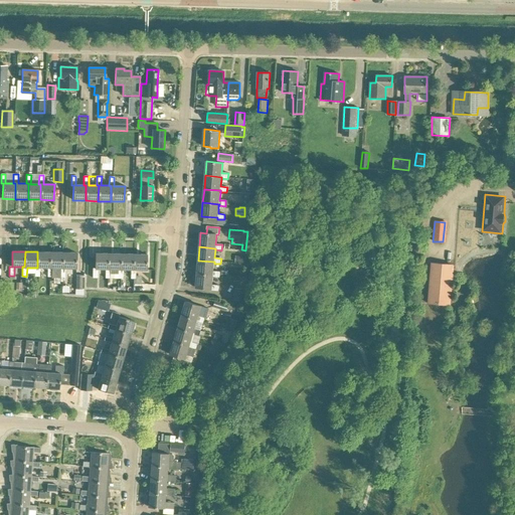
[(37,268),(35,268),(34,277),(39,277),(39,268),(47,268),(49,268),(50,252),(37,251),(37,268)]
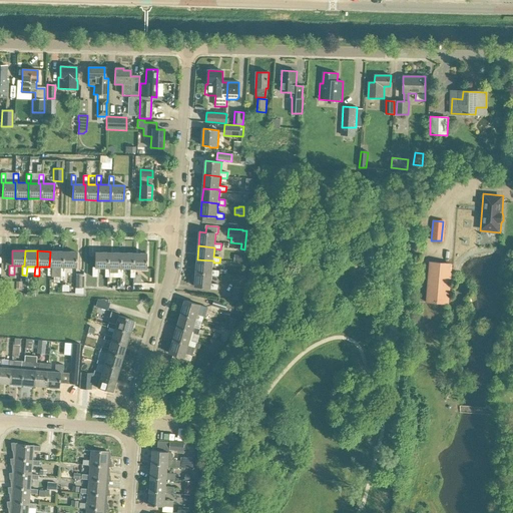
[(49,267),(47,267),(47,276),(52,276),(52,267),(60,267),(62,267),(62,251),(50,251),(49,267)]
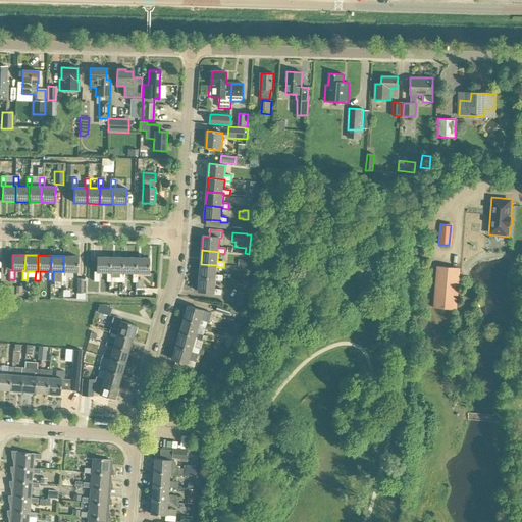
[(63,271),(61,271),(61,280),(65,280),(65,271),(76,272),(77,256),(63,256),(63,271)]
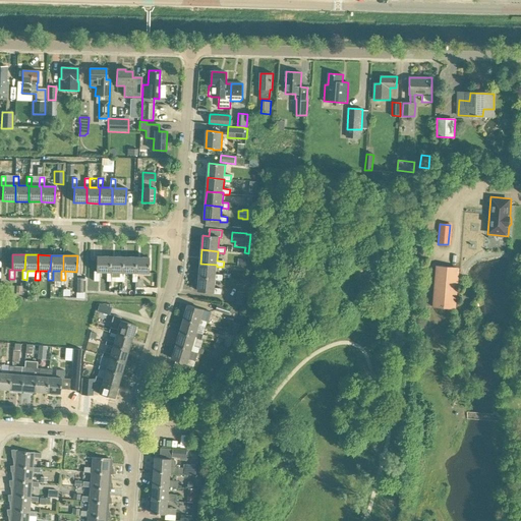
[(90,259),(89,281),(98,281),(99,272),(107,272),(109,272),(109,256),(97,256),(96,261),(90,259)]
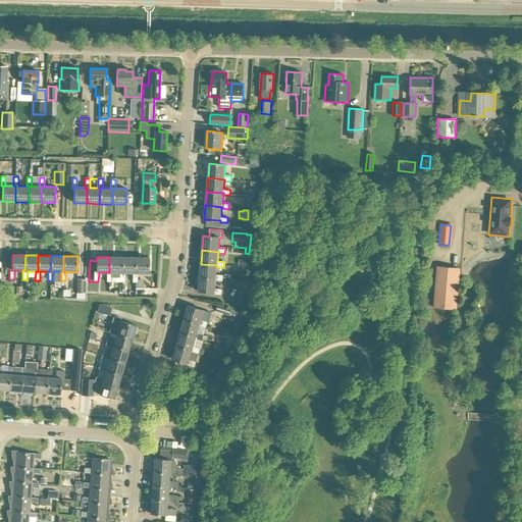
[(109,272),(107,272),(106,281),(111,282),(111,273),(119,273),(121,273),(122,257),(109,257),(109,272)]
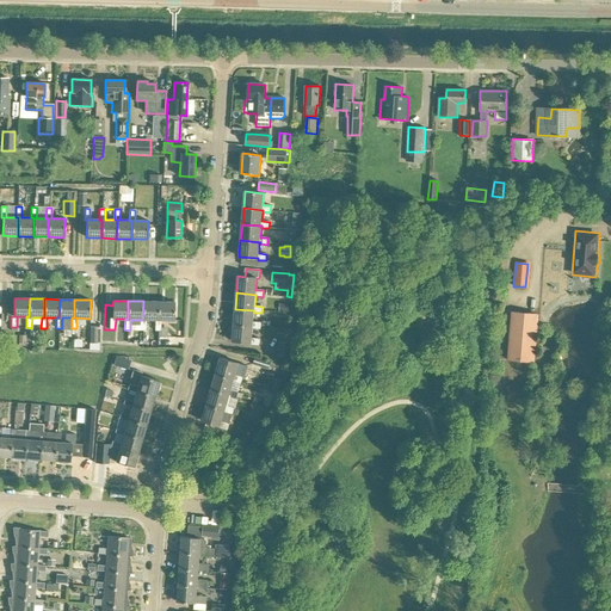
[(142,320),(140,320),(140,331),(146,331),(146,320),(155,320),(158,320),(158,302),(143,301),(142,320)]
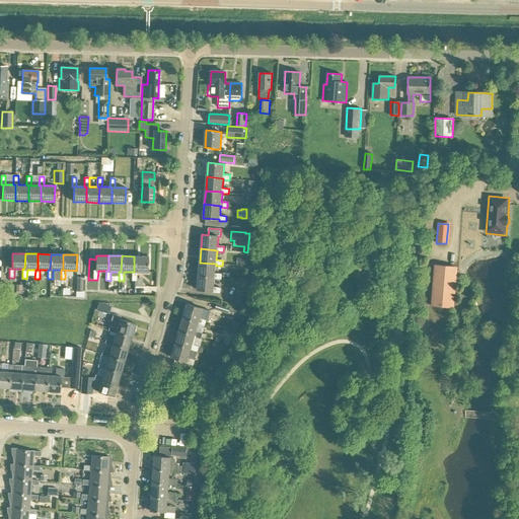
[(134,272),(132,272),(132,281),(135,281),(136,281),(136,272),(147,272),(148,256),(134,256),(134,272)]
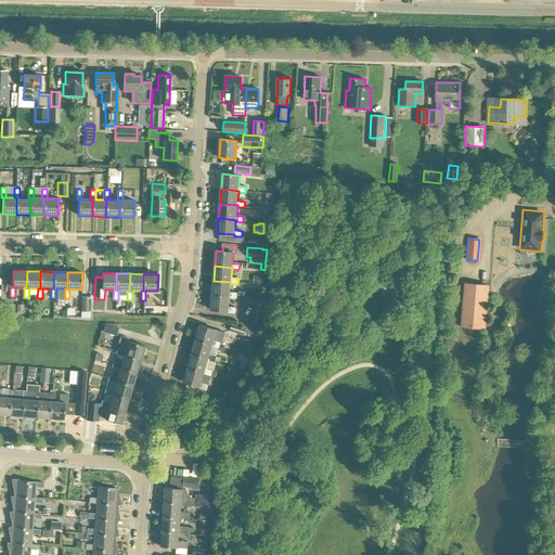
[(214,281),(213,295),(230,297),(230,298),(236,299),(236,296),(237,293),(230,293),(231,284),(231,282),(214,281)]
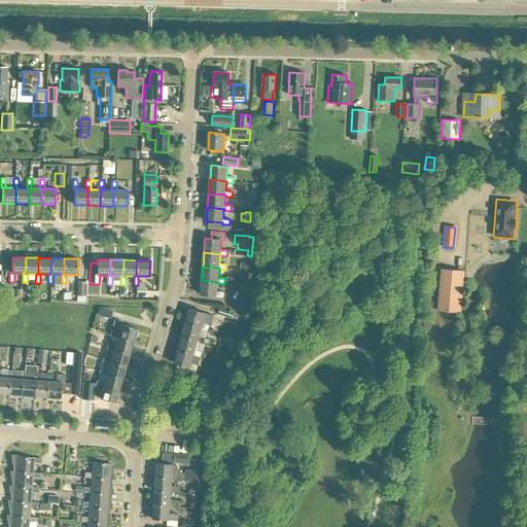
[(462,271),(441,269),(437,310),(458,312),(462,271)]
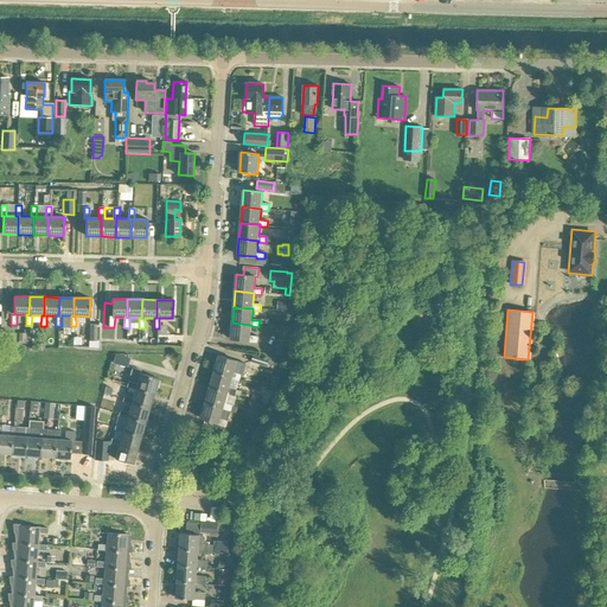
[(62,315),(62,326),(71,326),(71,315),(62,315)]
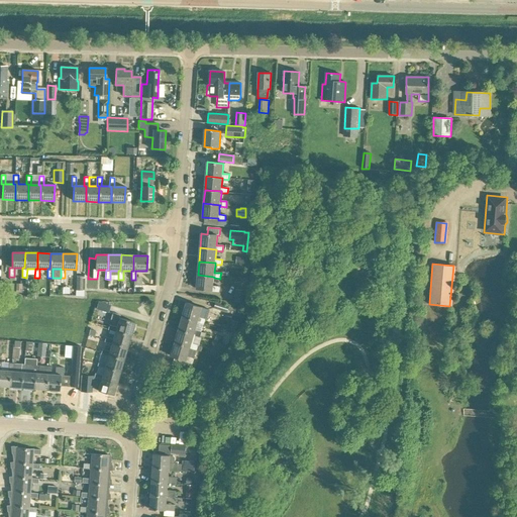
[(214,277),(198,275),(197,289),(212,290),(212,292),(219,292),(220,287),(213,286),(214,278),(214,277)]
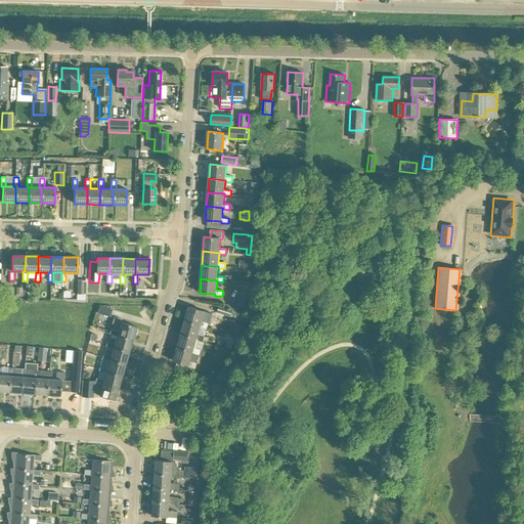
[(25,288),(16,288),(15,294),(16,294),(16,297),(24,297),(25,288)]
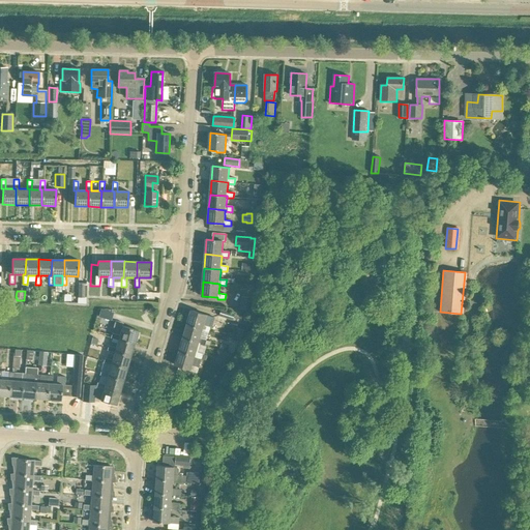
[(240,310),(253,311),(254,297),(241,296),(240,310)]
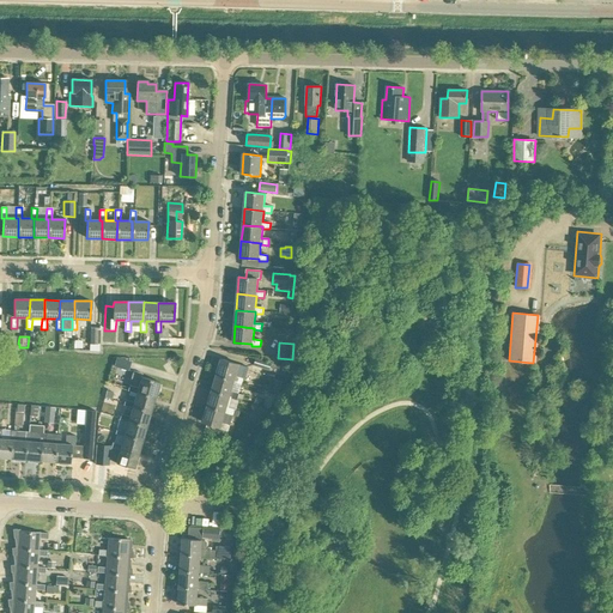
[(116,358),(114,366),(128,371),(131,363),(116,358)]
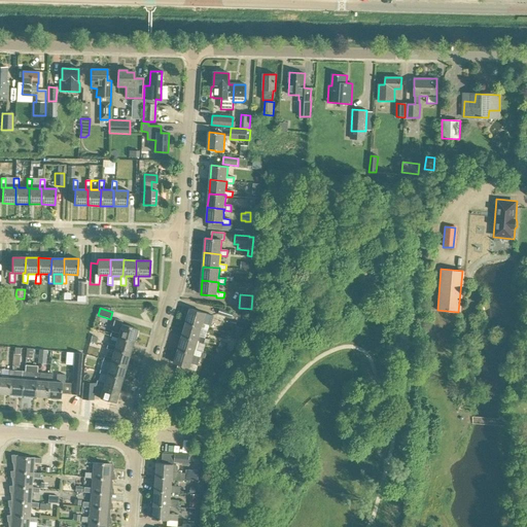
[(219,308),(217,314),(239,321),(240,321),(245,322),(247,314),(234,310),(234,312),(219,308)]
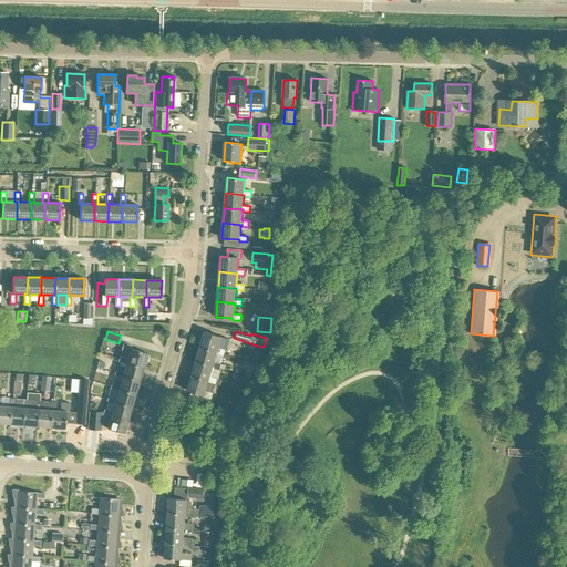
[(217,353),(224,356),(228,339),(204,332),(199,347),(217,352),(217,353)]
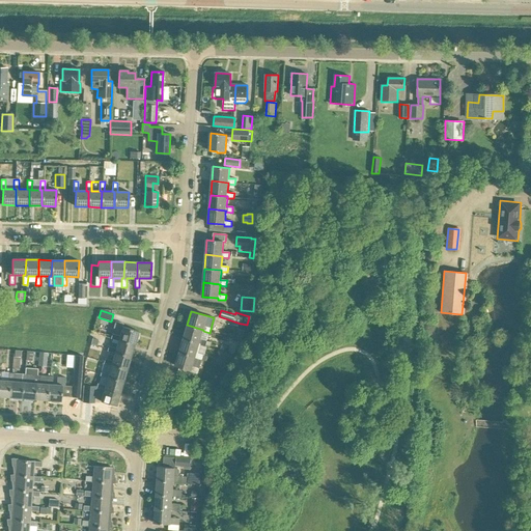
[(138,331),(122,327),(123,324),(115,322),(113,330),(120,332),(119,336),(118,339),(134,343),(138,331)]
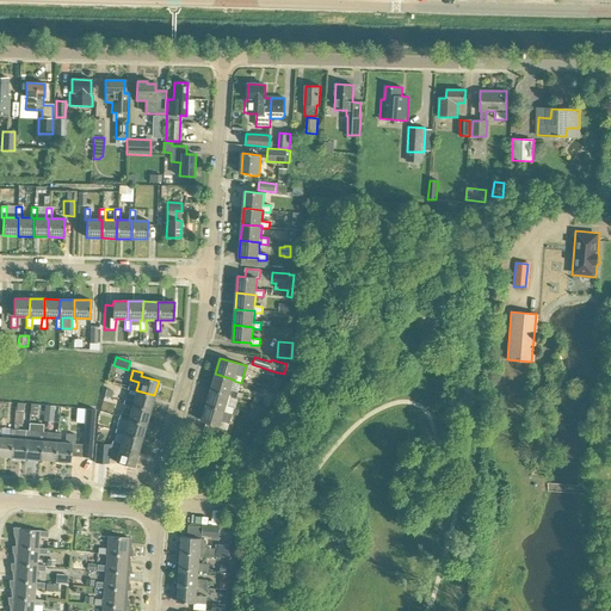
[(234,380),(215,374),(211,389),(229,395),(229,396),(236,399),(239,393),(230,390),(234,381),(234,380)]
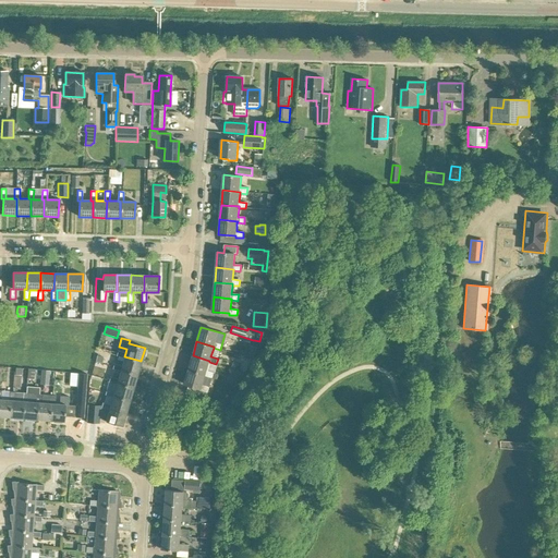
[(253,358),(257,348),(249,344),(244,355),(253,358)]
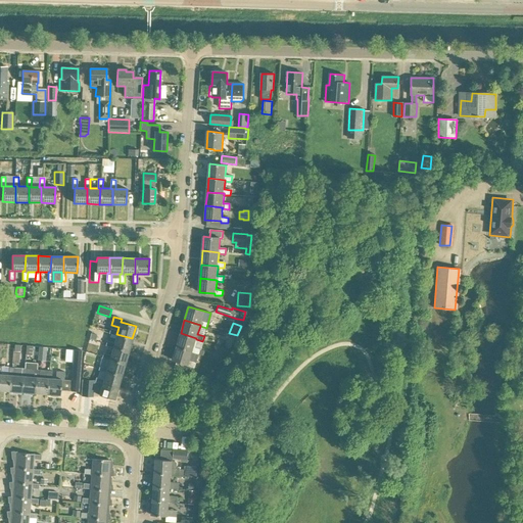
[(116,334),(117,331),(110,329),(108,333),(116,336),(113,343),(113,346),(129,350),(132,338),(116,334)]
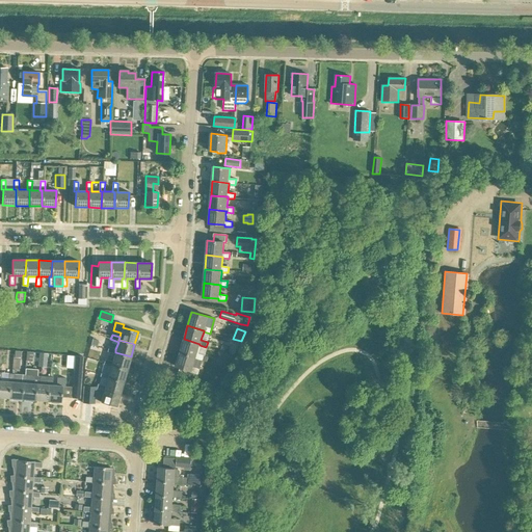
[(200,344),(184,339),(180,352),(195,357),(195,358),(202,361),(204,355),(196,353),(200,345),(200,344)]
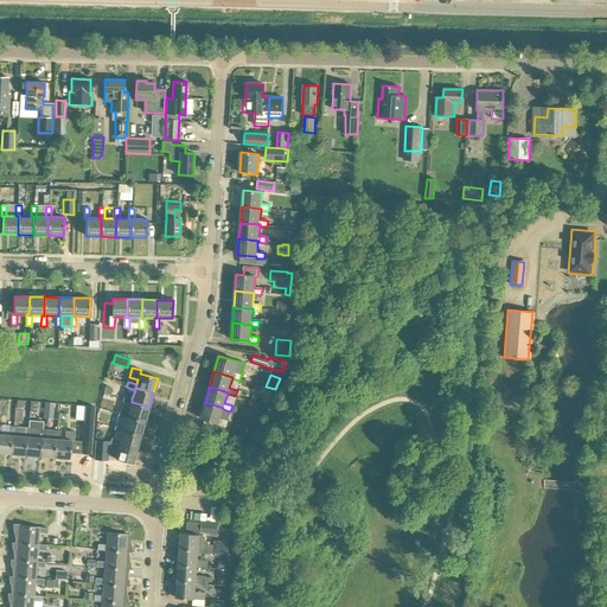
[(132,398),(123,396),(122,401),(131,403),(128,413),(127,416),(145,421),(149,407),(132,402),(132,398)]
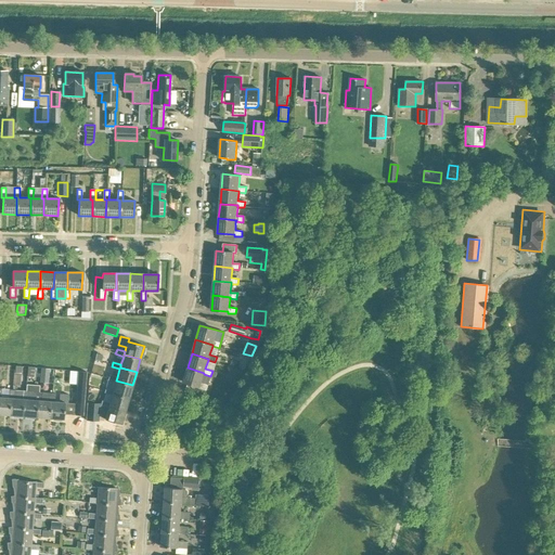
[(208,385),(202,383),(204,374),(204,373),(188,368),(183,383),(188,384),(185,389),(205,396),(208,385)]
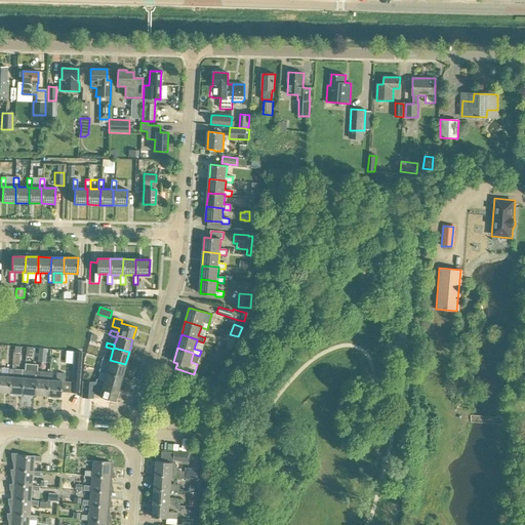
[(223,356),(225,350),(217,348),(215,354),(223,356)]
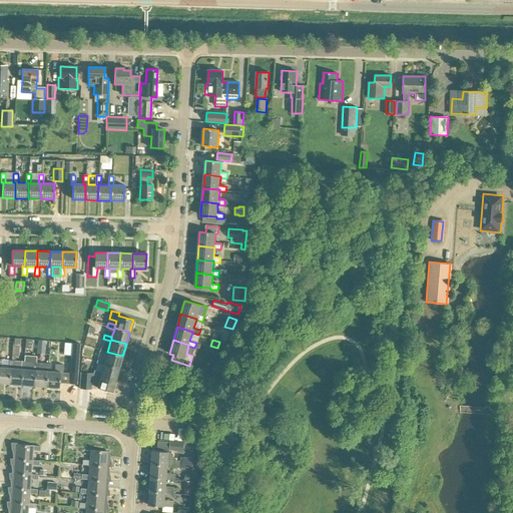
[(44,354),(45,341),(38,341),(37,354),(44,354)]
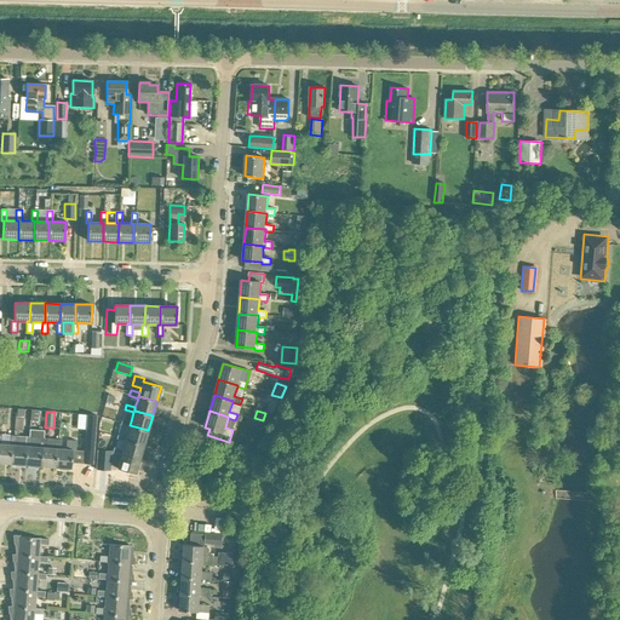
[(85,451),(84,464),(93,464),(96,419),(97,415),(87,414),(85,451)]
